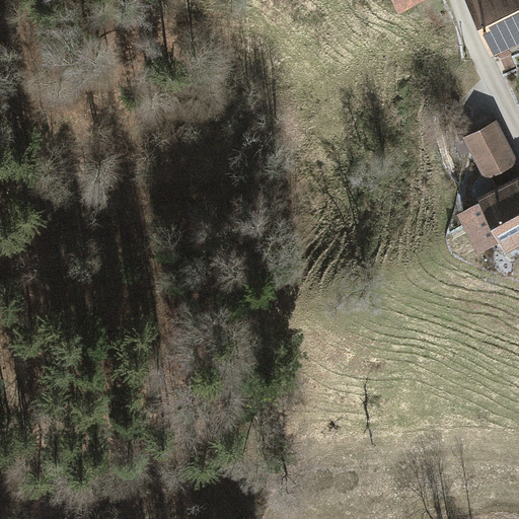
[(392,0),(397,11),(424,0),(392,0)]
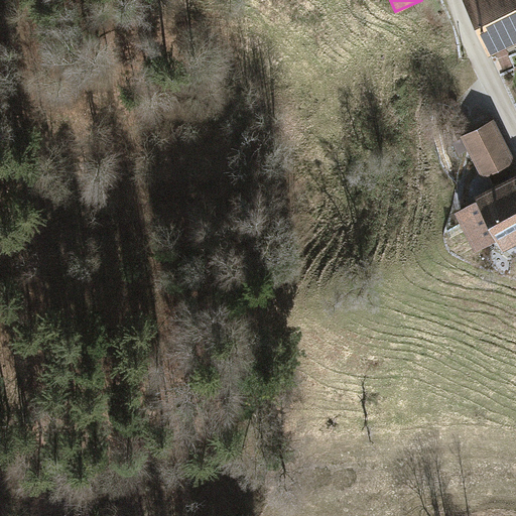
[(515,0),(464,0),(490,55),(515,43),(515,0)]
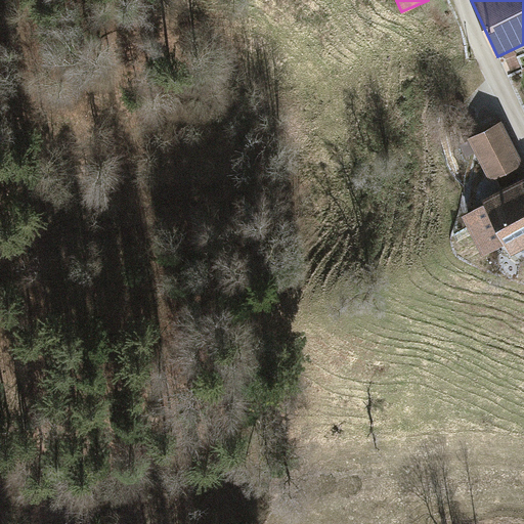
[(501,121),(467,138),(489,182),(523,165),(501,121)]
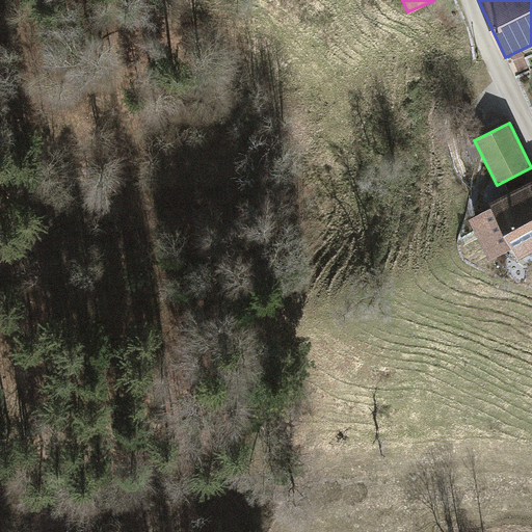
[(531,181),(488,204),(491,208),(512,249),(517,259),(531,250),(531,181)]
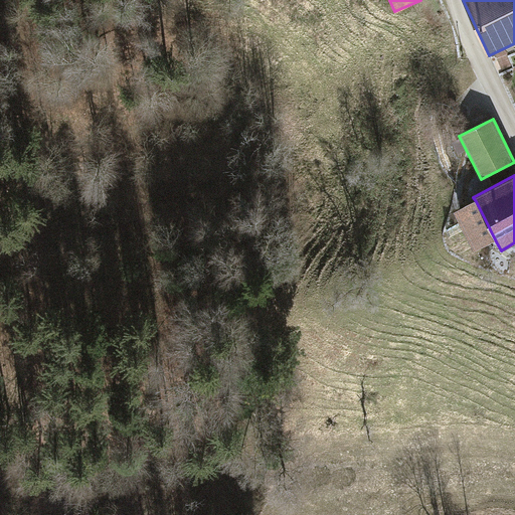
[(475,251),(496,241),(476,201),(455,212),(475,251)]
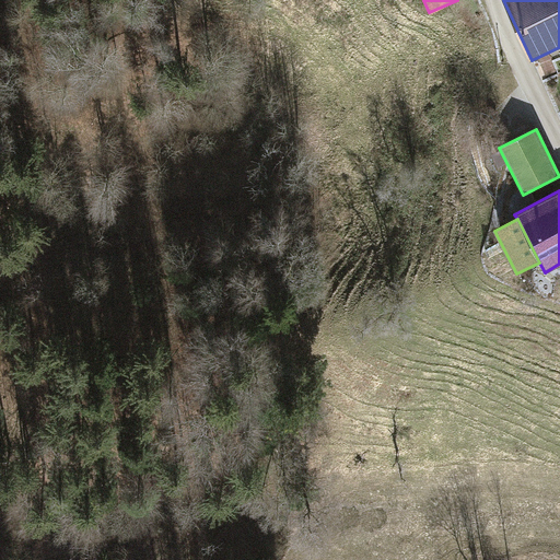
All buildings are outlined.
